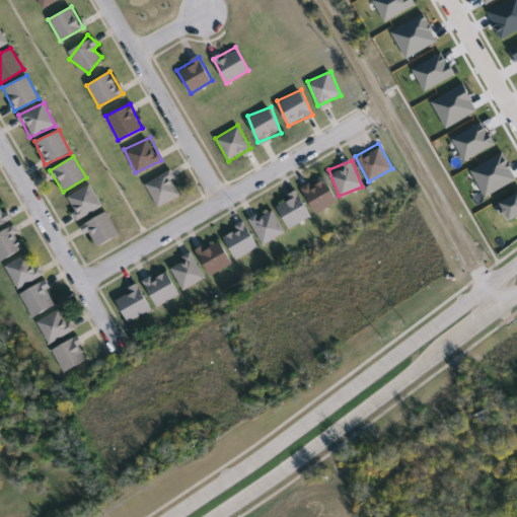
[(144,182),(168,170),(180,193),(157,206),(144,182)]
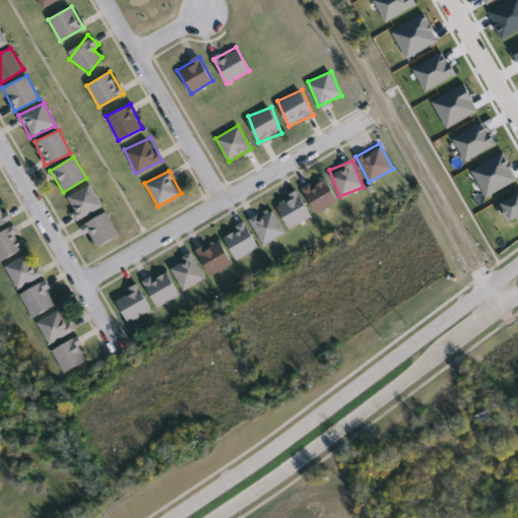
[(338,201),(316,213),(303,188),(324,176),(338,201)]
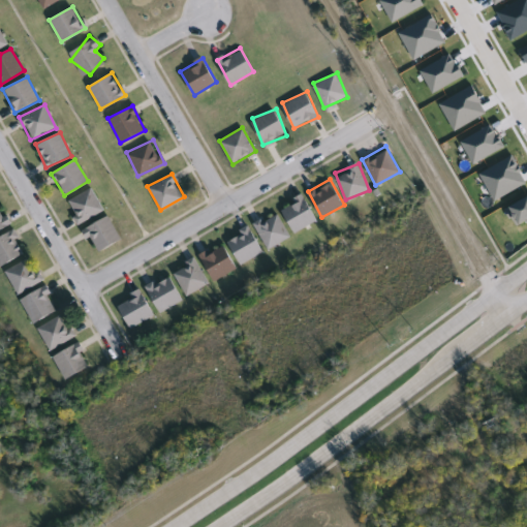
[(102,212),(76,222),(67,198),(92,188),(102,212)]
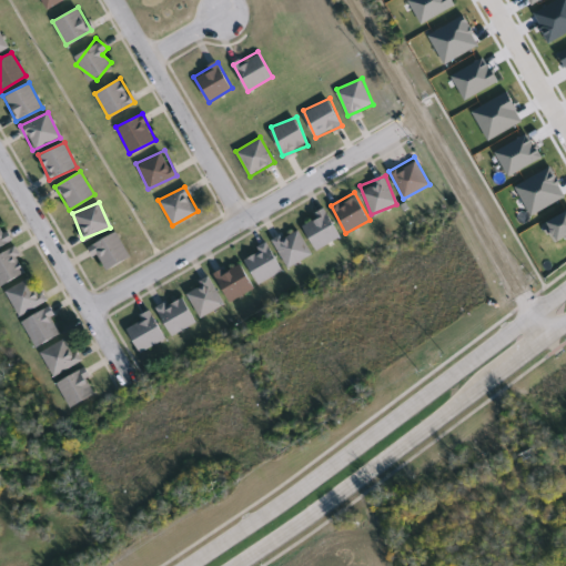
[(301,222),(325,209),(340,235),(316,250),(301,222)]
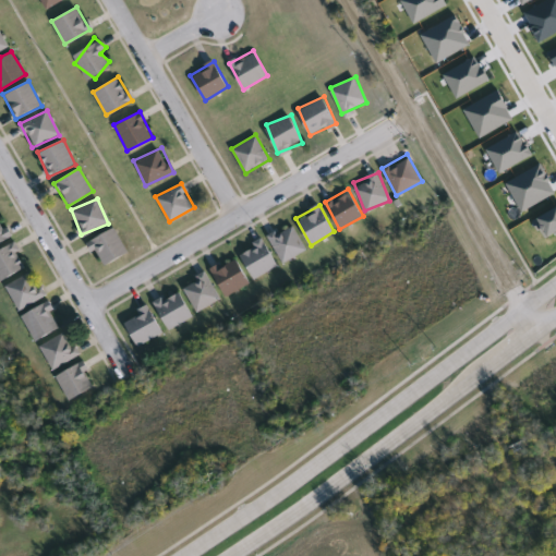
[(0,221),(9,236),(0,241),(0,221)]
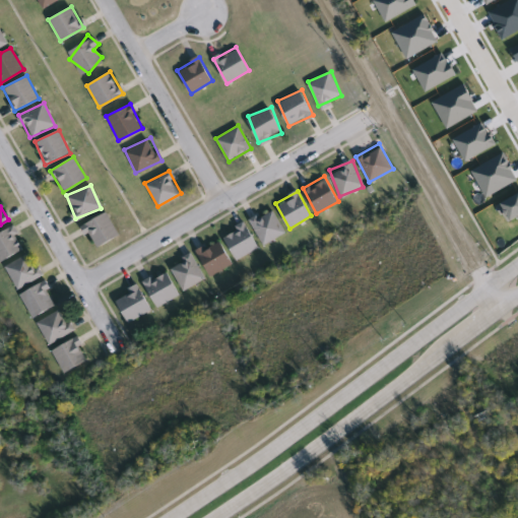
[(250,216),(274,208),(283,235),(259,243),(250,216)]
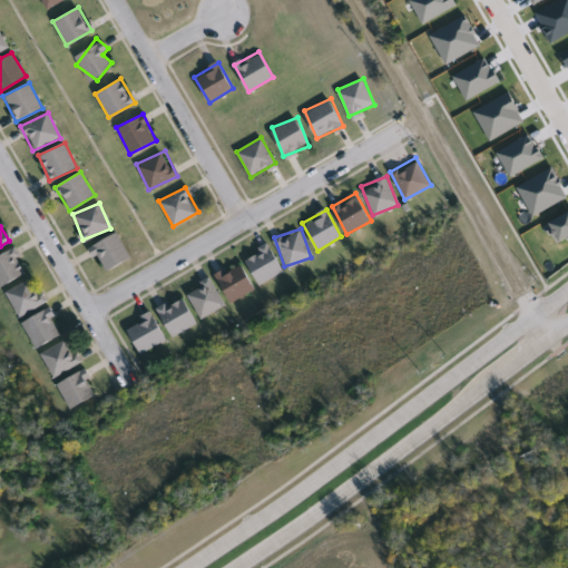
[(89,245),(117,232),(129,258),(103,272),(89,245)]
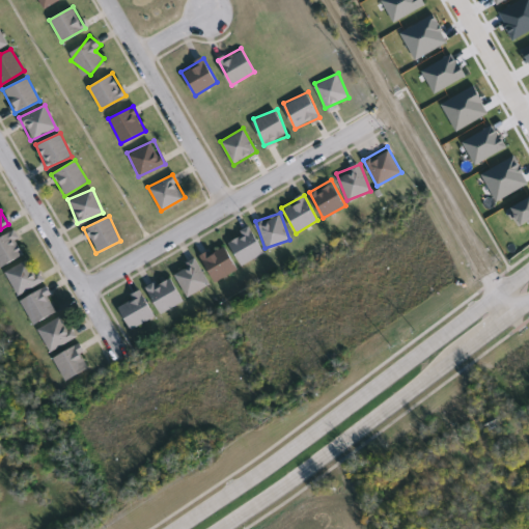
[(243,265),(227,242),(248,227),(265,250),(243,265)]
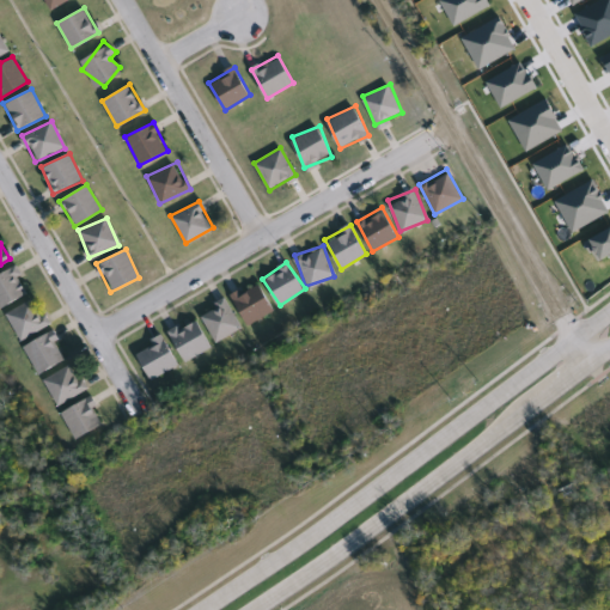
[(0,273),(12,266),(29,291),(1,307),(0,305),(0,273)]
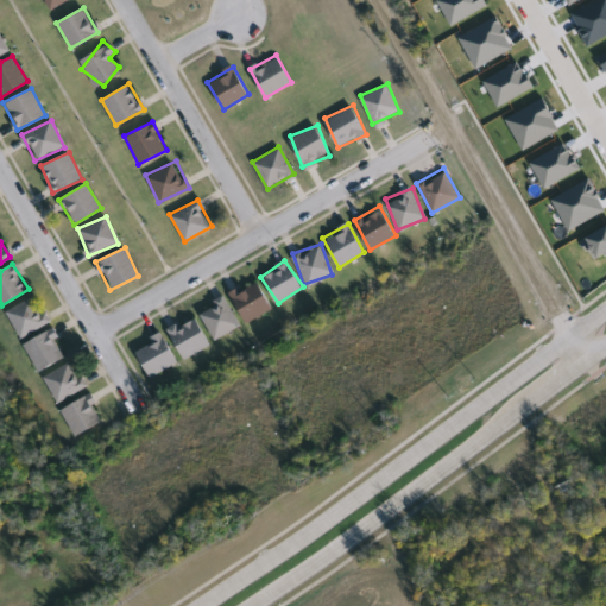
[(271,308),(246,322),(229,292),(254,278),(271,308)]
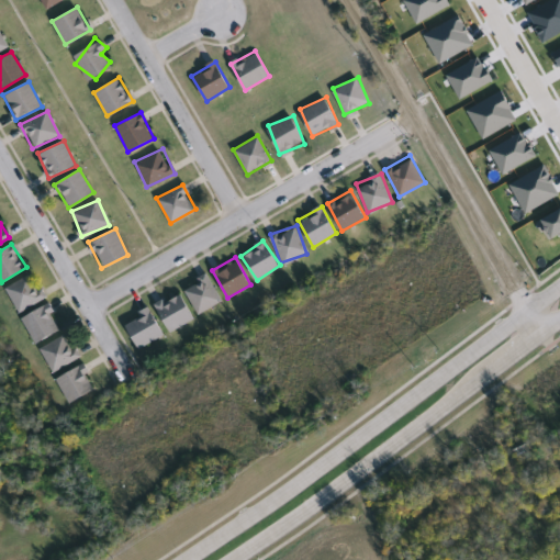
[(4,287),(31,272),(44,298),(19,312),(4,287)]
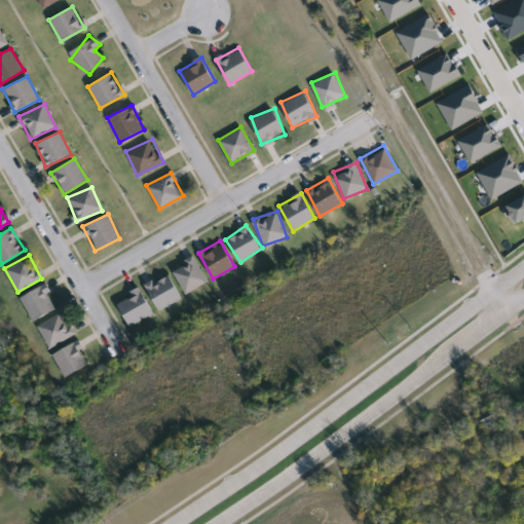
[(208,281),(185,294),(171,269),(192,256),(208,281)]
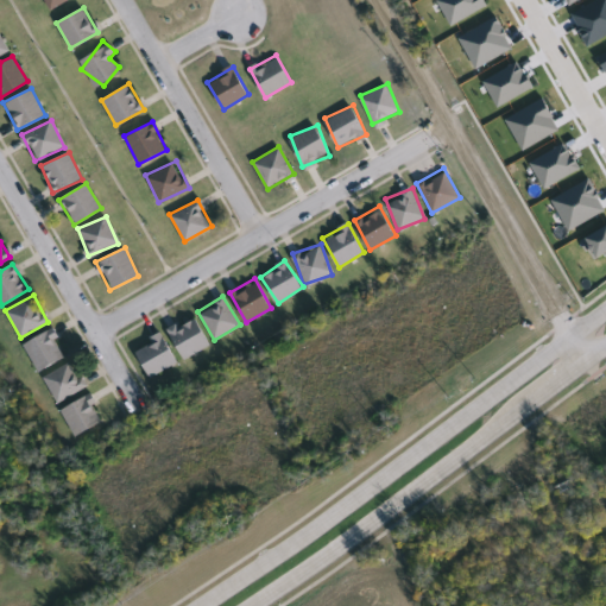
[(166,330),(191,315),(209,343),(184,359),(166,330)]
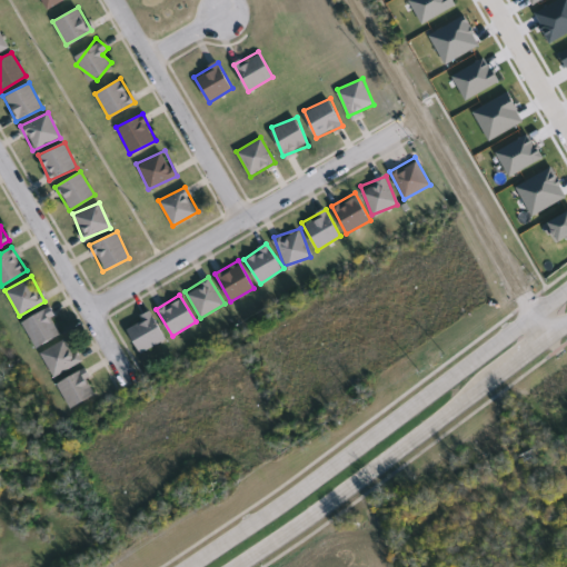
[(61,332),(36,347),(21,322),(47,307),(61,332)]
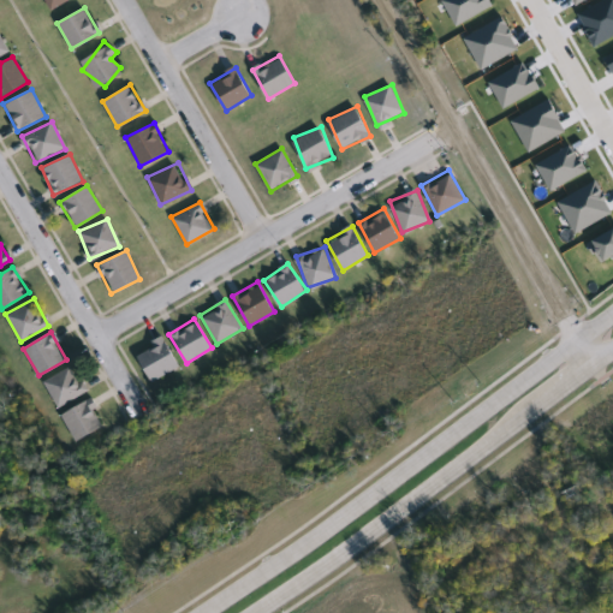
[(179,364),(153,381),(136,355),(162,337),(179,364)]
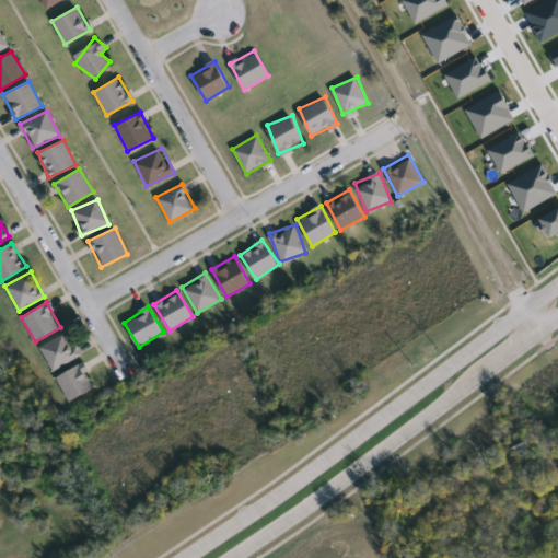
[(51,370),(39,346),(67,333),(79,357),(51,370)]
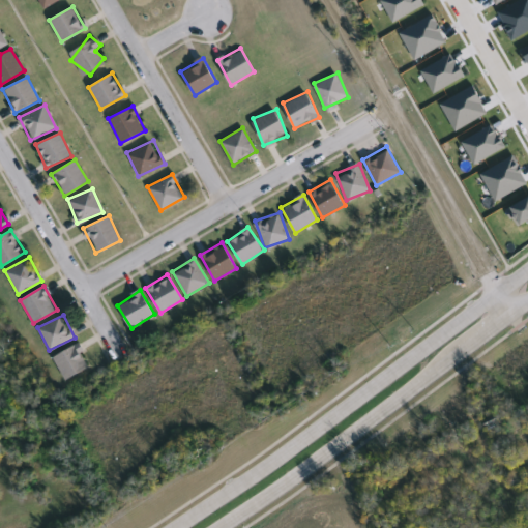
[(52,356),(76,343),(90,369),(66,383),(52,356)]
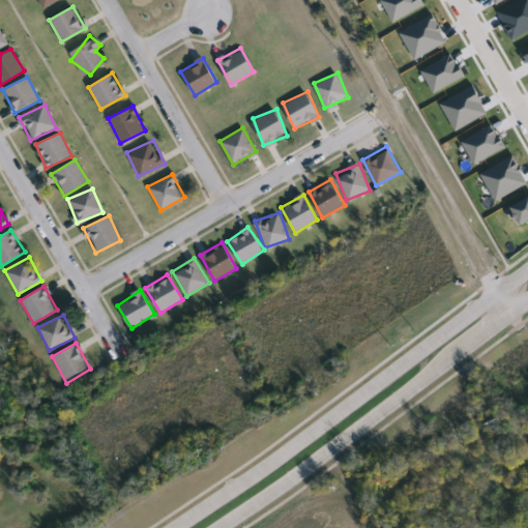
[(505,427),(492,435),(485,423),(499,415),(505,427)]
